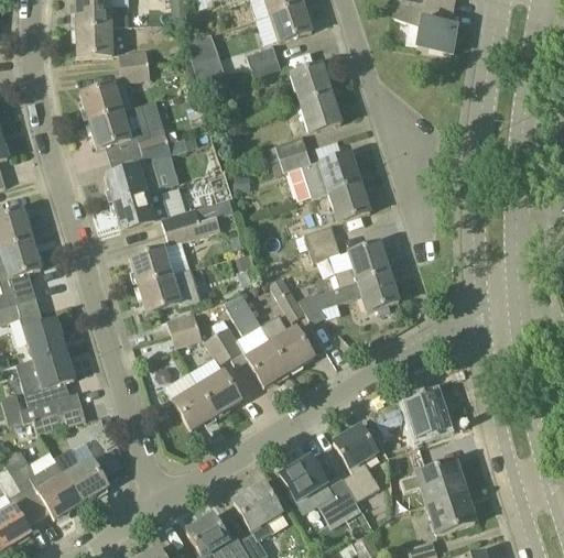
[(75,29),(110,28),(110,26),(127,26),(127,7),(128,7),(127,0),(74,0),(75,29)]
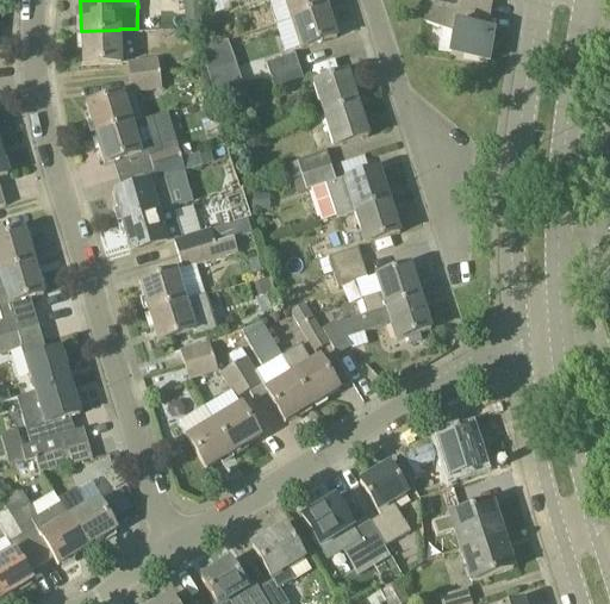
[(201,22),(201,12),(201,0),(184,0),(185,22),(201,22)]
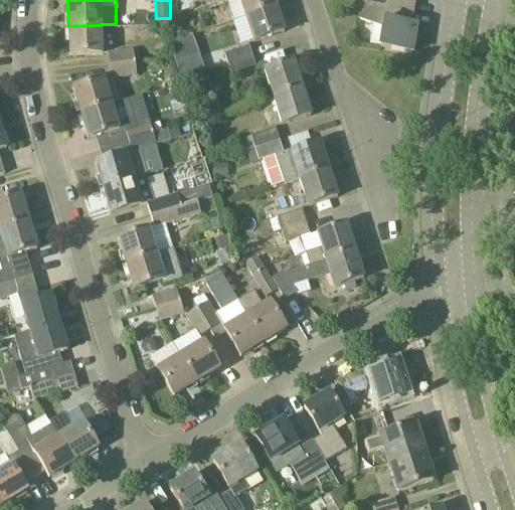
[(227,0),(233,18),(245,13),(276,3),(275,0),(227,0)]
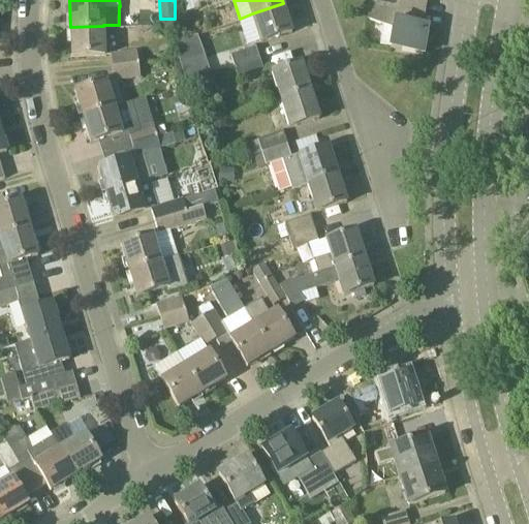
[(369,0),(367,16),(393,25),(390,45),(422,51),(427,23),(423,22),(425,9),(369,0)]
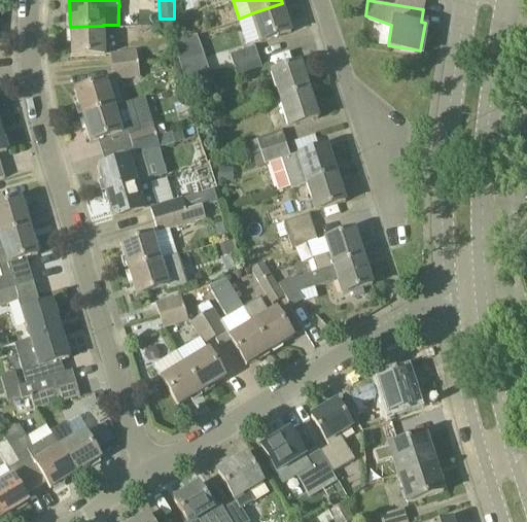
[(367,0),(423,9),(424,0),(367,0)]
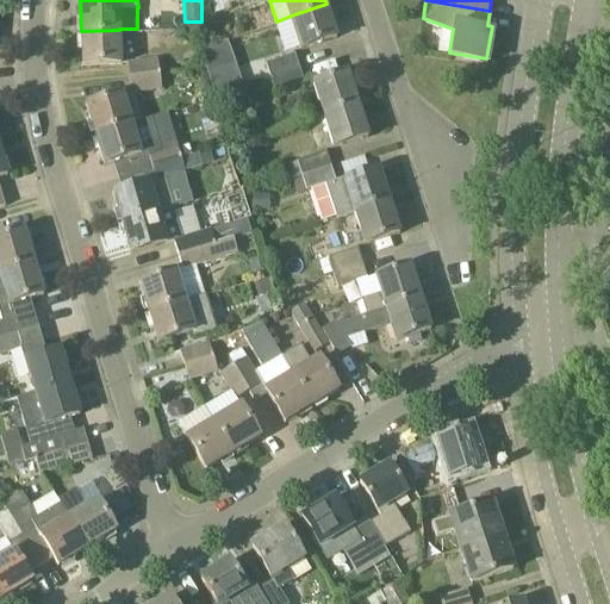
[(291,16),(300,45),(336,33),(327,4),(291,16)]
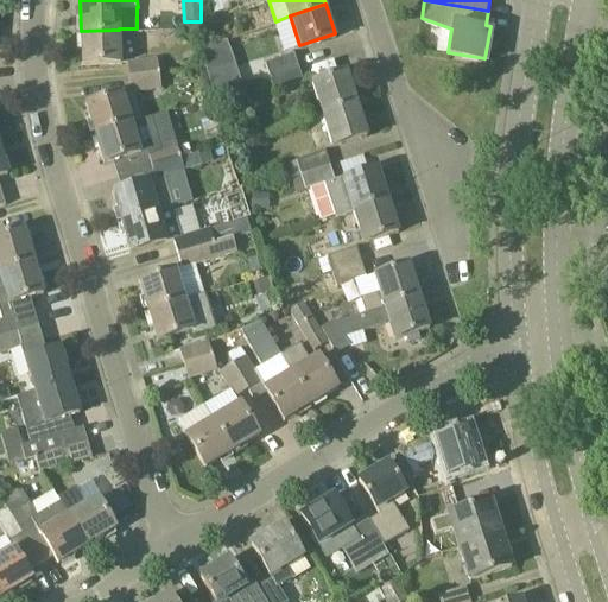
[(119,30),(81,31),(81,62),(120,59),(119,30)]
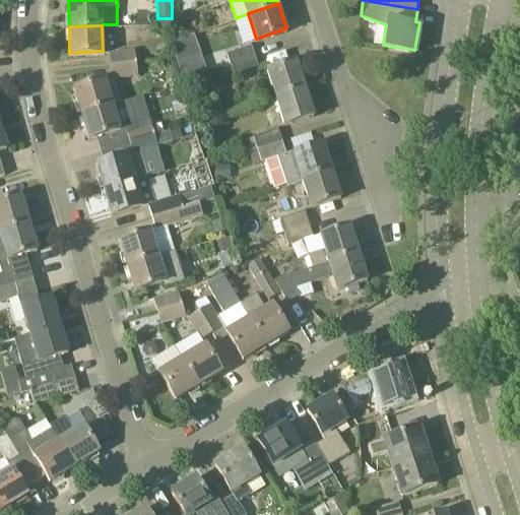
[(194,29),(174,38),(185,67),(206,59),(194,29)]
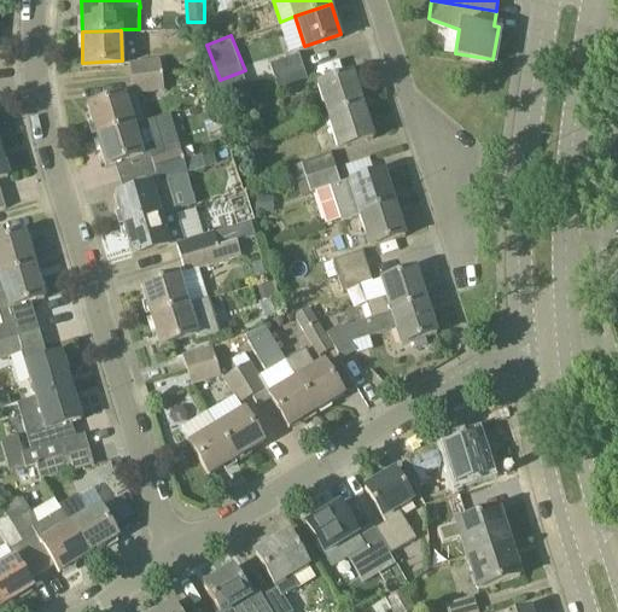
[(299,51),(269,60),(274,76),(304,66),(299,51)]
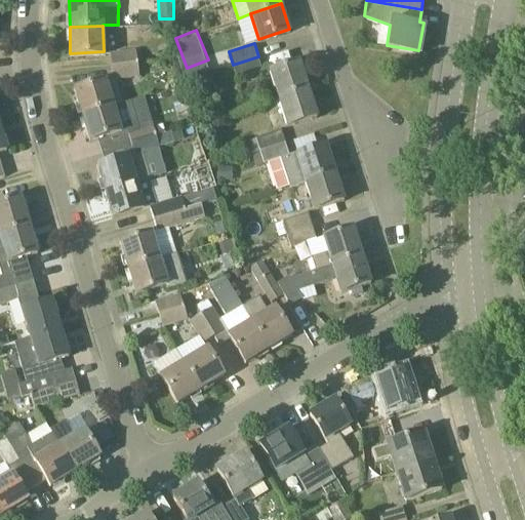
[(136,47),(110,50),(111,64),(137,61),(136,47)]
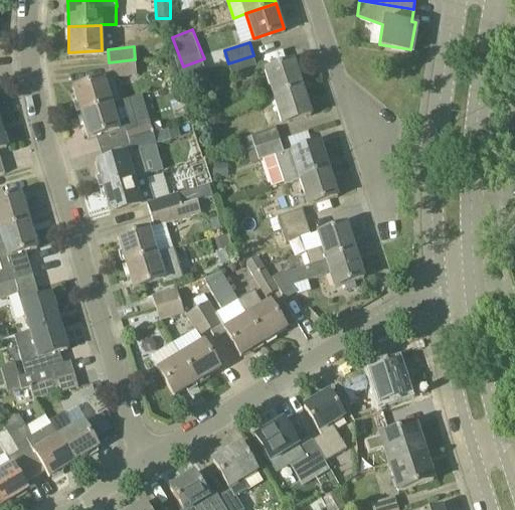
[(253,55),(228,63),(232,75),(258,66),(253,55)]
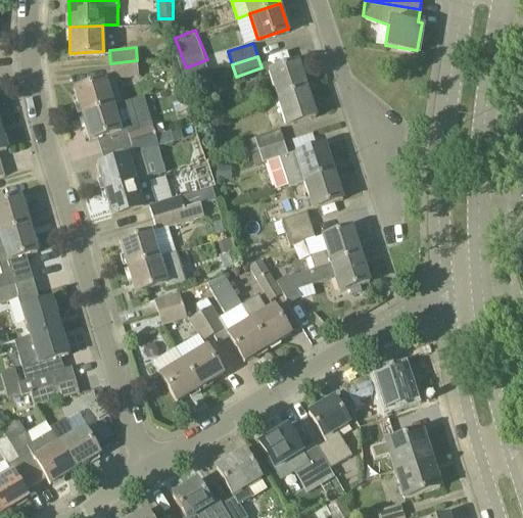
[(297,58),(268,68),(276,95),(306,86),(297,58)]
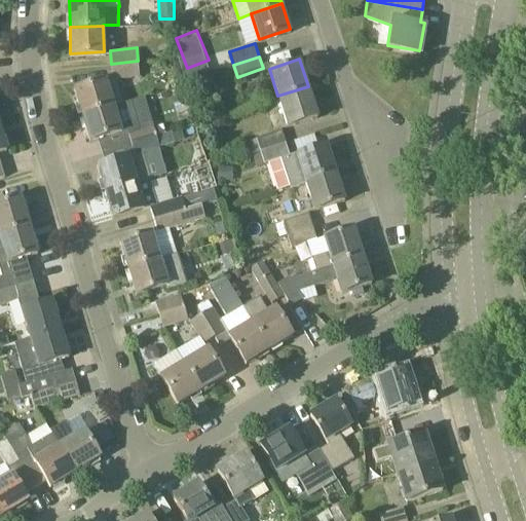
[(113,77),(139,74),(138,61),(111,64),(113,77)]
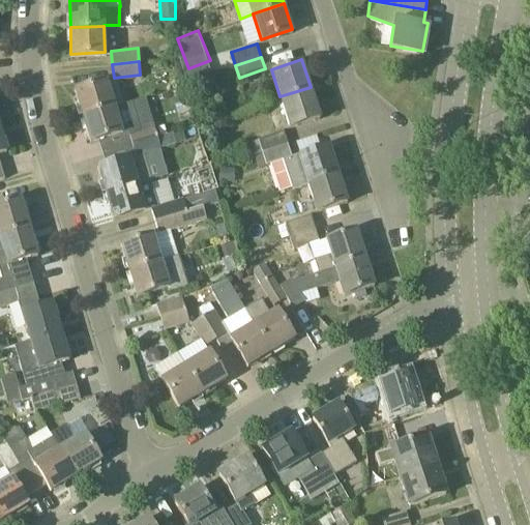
[(82,115),(114,105),(107,79),(74,88),(82,115)]
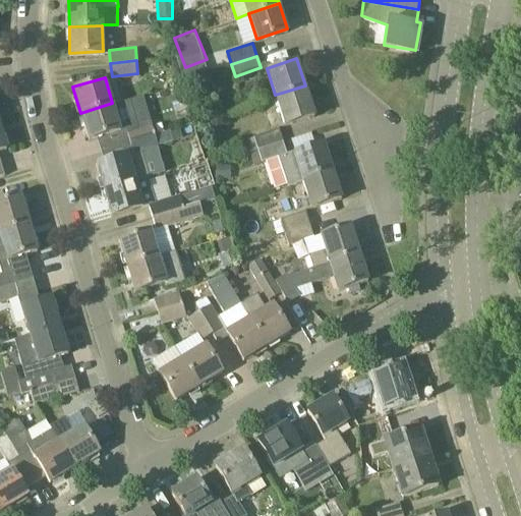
[(275,95),(284,122),(314,114),(305,86),(275,95)]
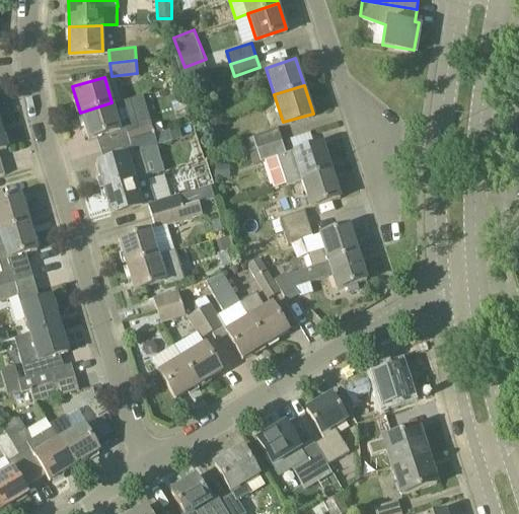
[(88,137),(120,128),(125,126),(138,123),(134,111),(130,96),(112,102),(80,113),(88,137)]
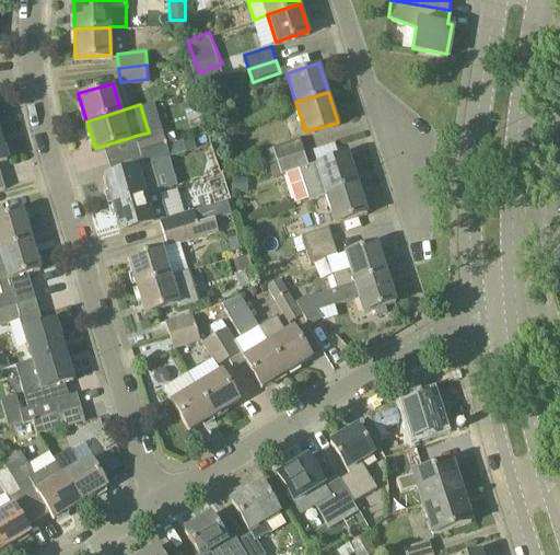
[(139,149),(165,141),(163,133),(162,128),(149,133),(135,136),(139,149)]
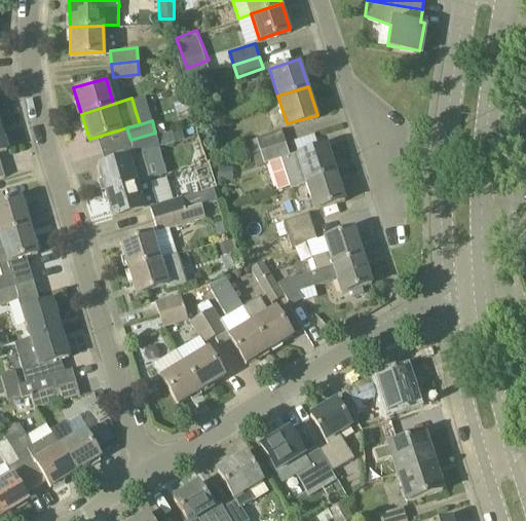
[(162,121),(153,124),(155,133),(165,131),(162,121)]
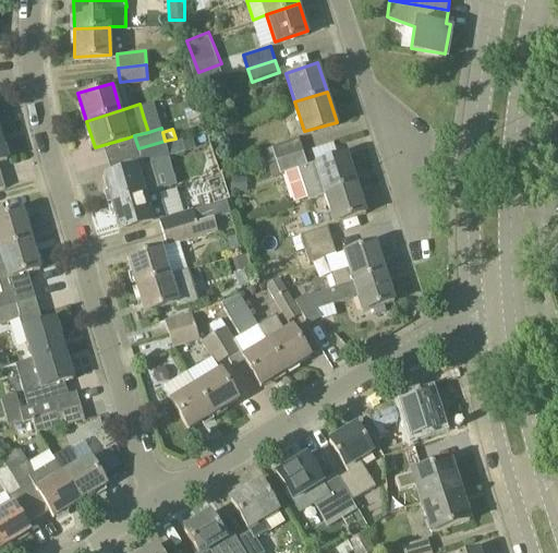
[(267,160),(303,149),(299,135),(263,147),(267,160)]
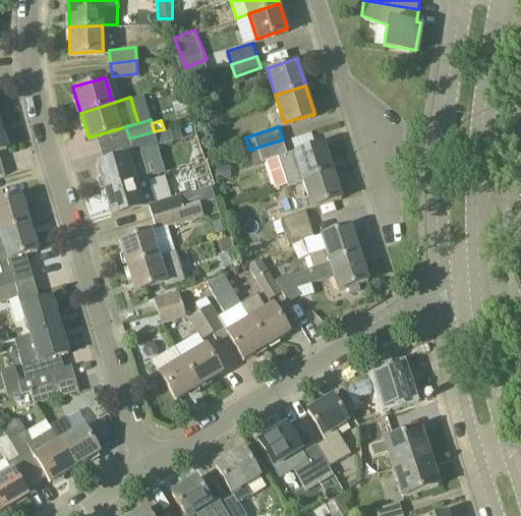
[(129,138),(133,151),(96,162),(103,188),(149,174),(140,148),(173,137),(170,127),(164,129),(154,131),(129,138)]
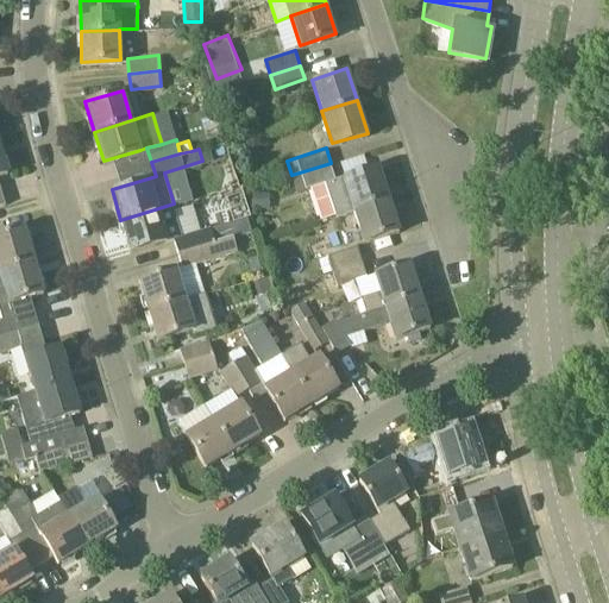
[(377,164),(343,176),(343,175),(336,177),(331,163),(292,175),(296,189),(325,181),(337,214),(353,208),(388,198),(377,164)]
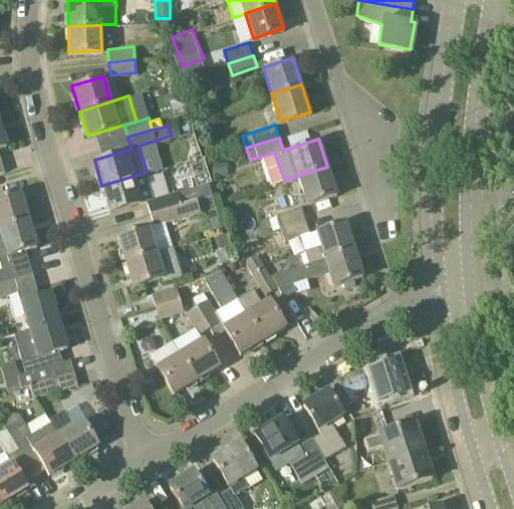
[(212,173),(226,174),(227,161),(213,160),(212,173)]
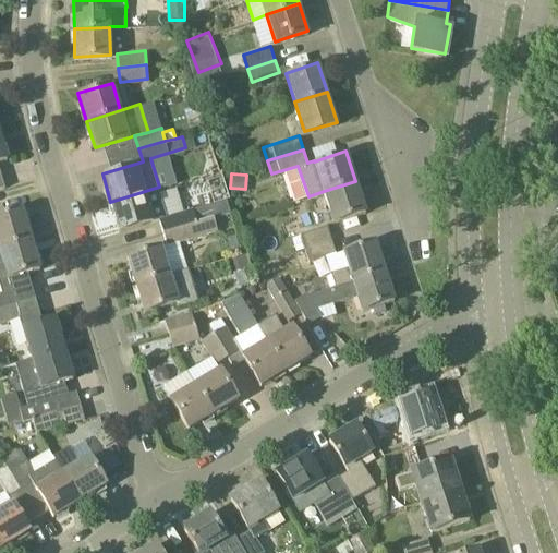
[(355,181),(324,191),(334,221),(365,211),(355,181)]
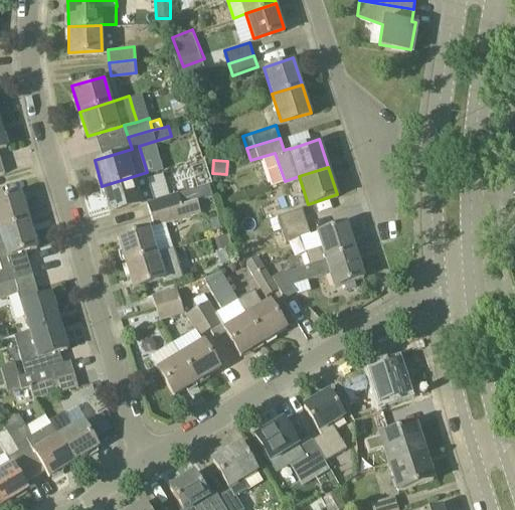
[(155,194),(169,190),(164,170),(150,173),(155,194)]
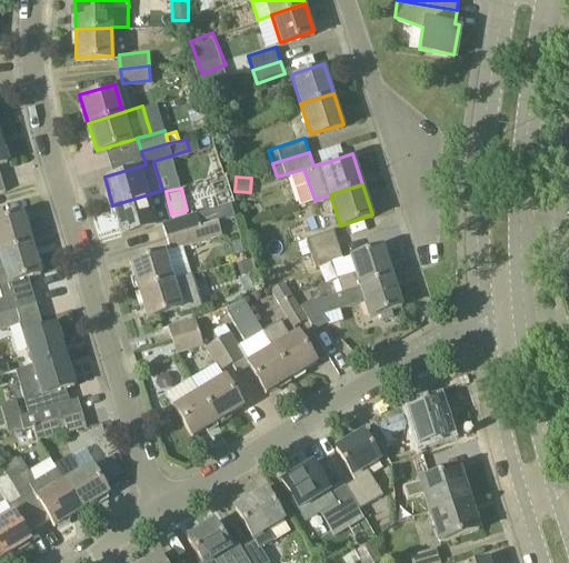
[(167,234),(217,219),(235,213),(230,200),(187,213),(170,218),(163,194),(162,190),(112,205),(121,233),(162,220),(167,234)]
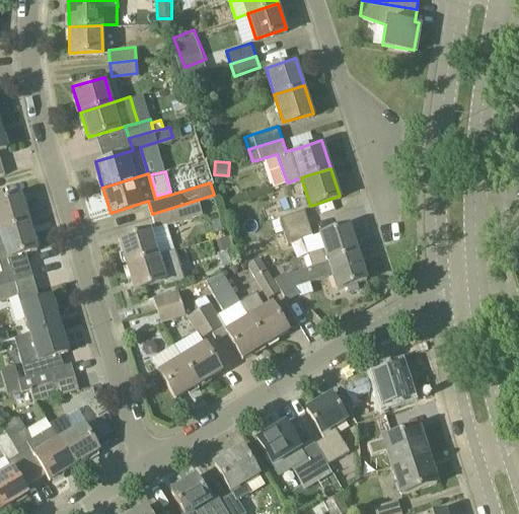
[(20,193),(0,198),(0,228),(28,220),(20,193)]
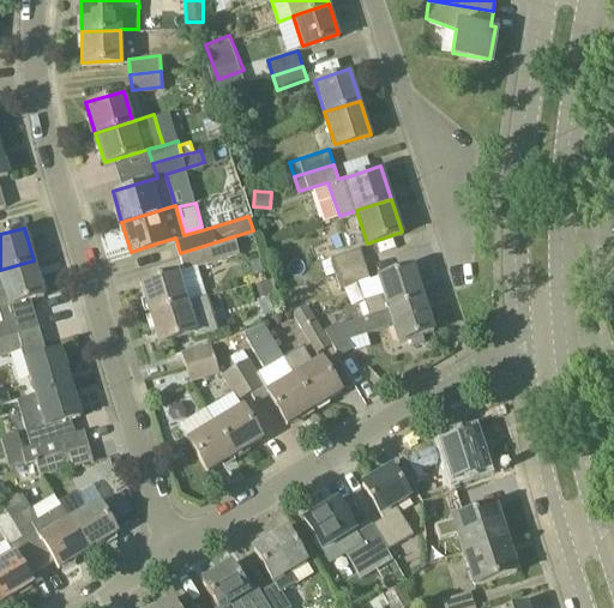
[(149,311),(208,293),(206,293),(205,293),(198,264),(239,252),(234,236),(180,253),(184,268),(139,281),(149,311)]
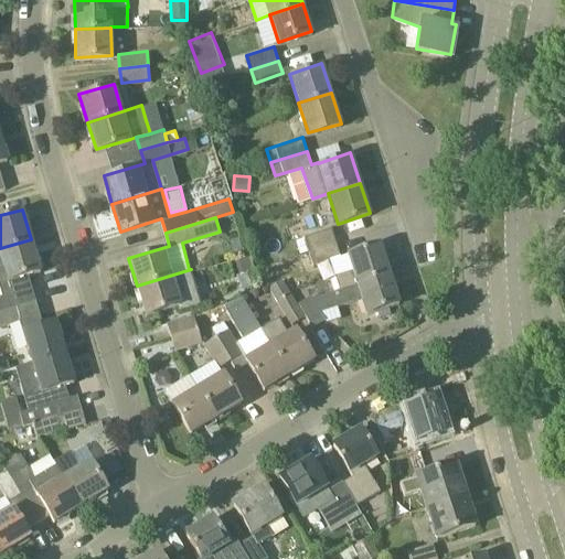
[(331,226),(304,235),(308,249),(336,240),(331,226)]
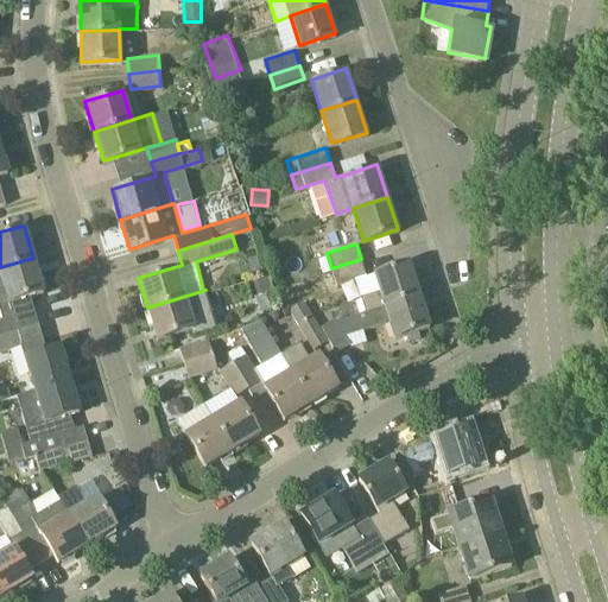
[(30,295),(43,290),(33,258),(0,267),(0,308),(2,316),(0,316),(0,331),(37,321),(30,295)]
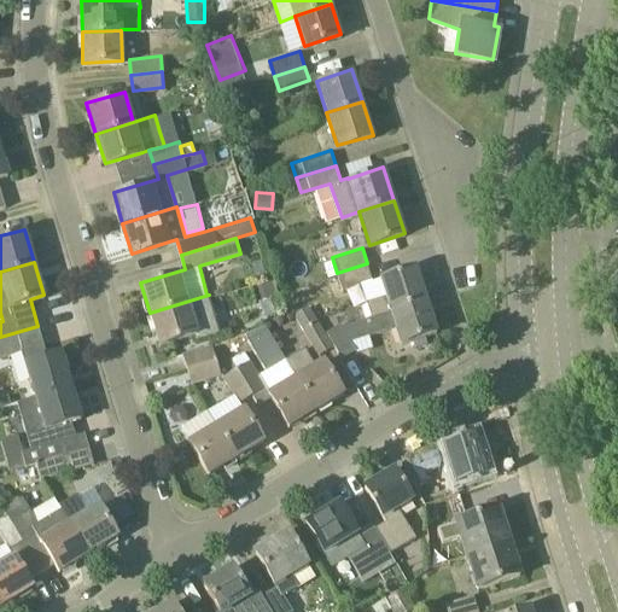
[(372,277),(367,263),(337,273),(327,277),(326,277),(331,290),(372,277)]
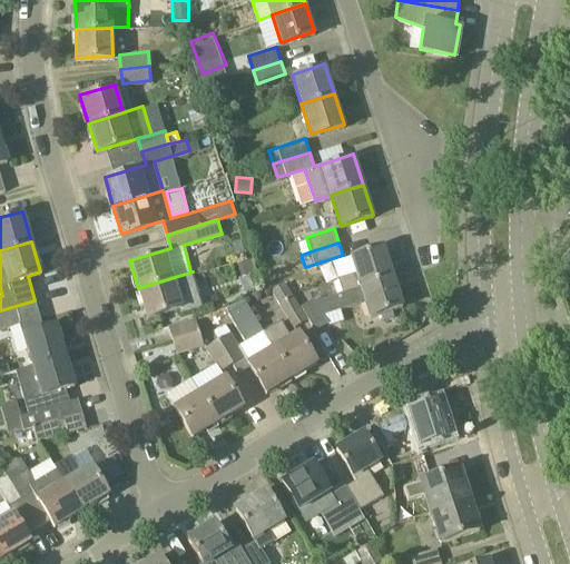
[(382,244),(350,255),(355,270),(336,277),(341,290),(392,274),(382,244)]
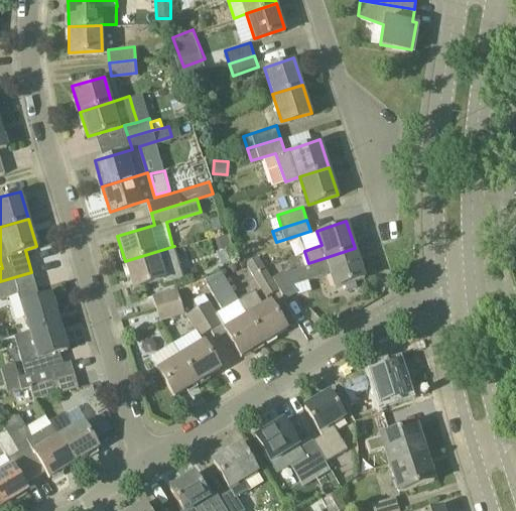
[(231,245),(227,231),(226,231),(212,235),(214,242),(216,249),(231,245)]
